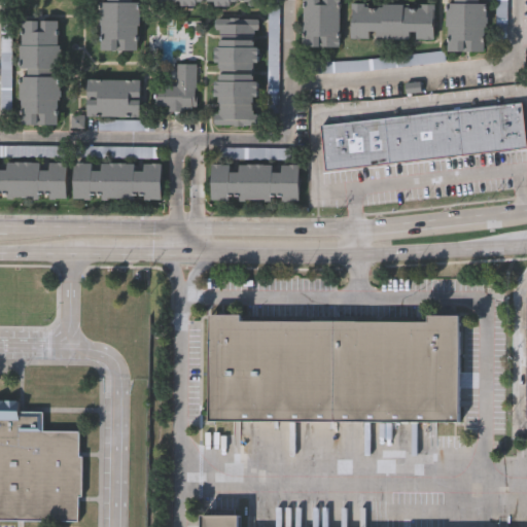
[(99,51),(99,0),(137,0),(138,51),(99,51)]
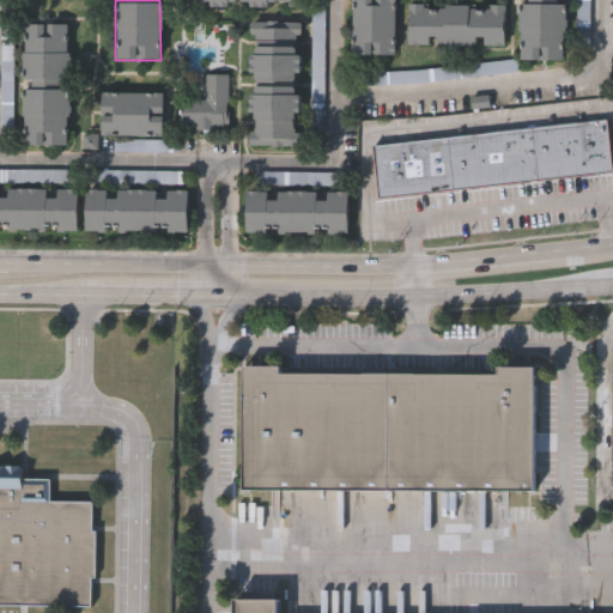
[(394,0),(394,55),(351,55),(351,0),(394,0)]
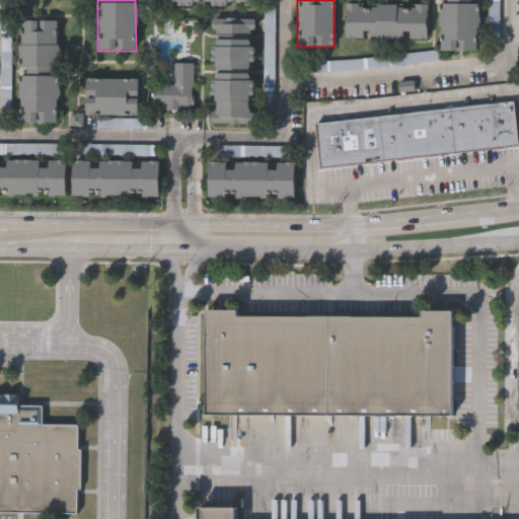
[(440,51),(440,0),(477,0),(477,52),(440,51)]
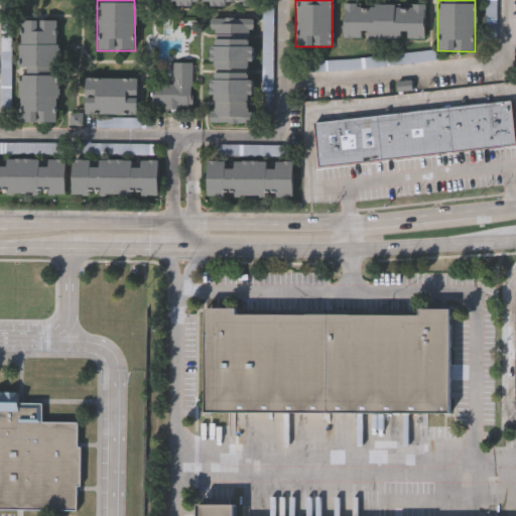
[(425,4),(425,39),(343,39),(343,4),(425,4)]
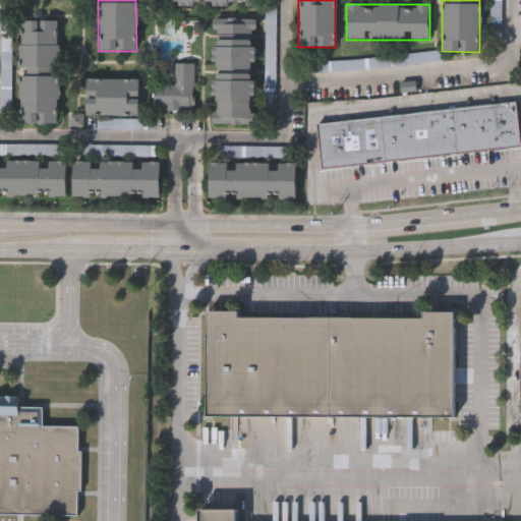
[(212,124),(214,18),(254,18),(253,125),(212,124)]
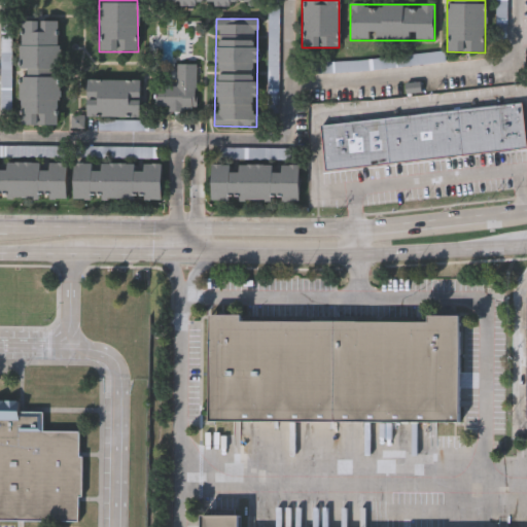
[(58,126),(19,126),(19,21),(58,22),(58,126)]
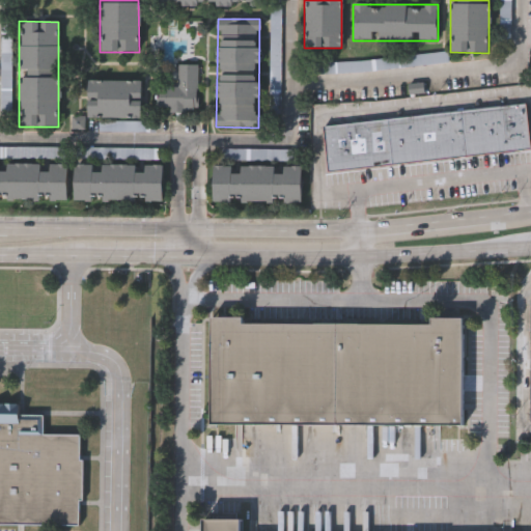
[(195,64),(195,112),(156,112),(156,88),(174,88),(174,65),(195,64)]
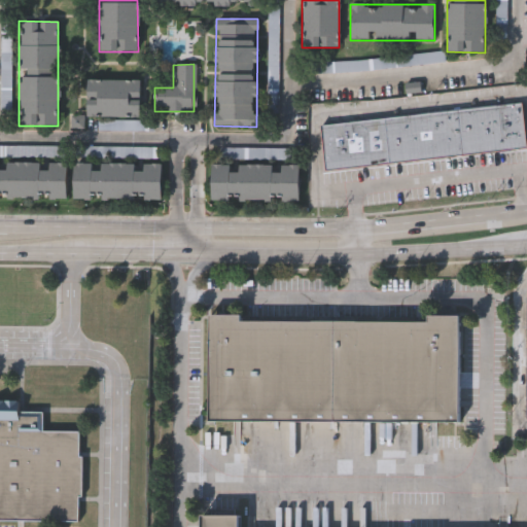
[(86,80),(140,80),(140,117),(86,117),(86,80)]
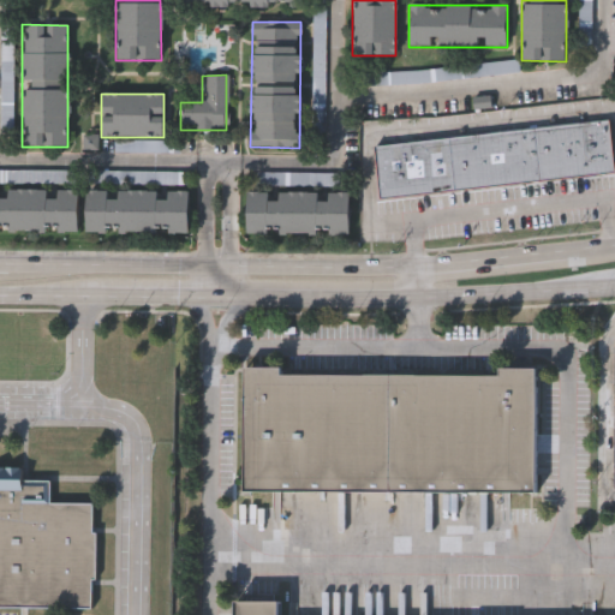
[(614,172),(382,199),(376,147),(608,119),(614,172)]
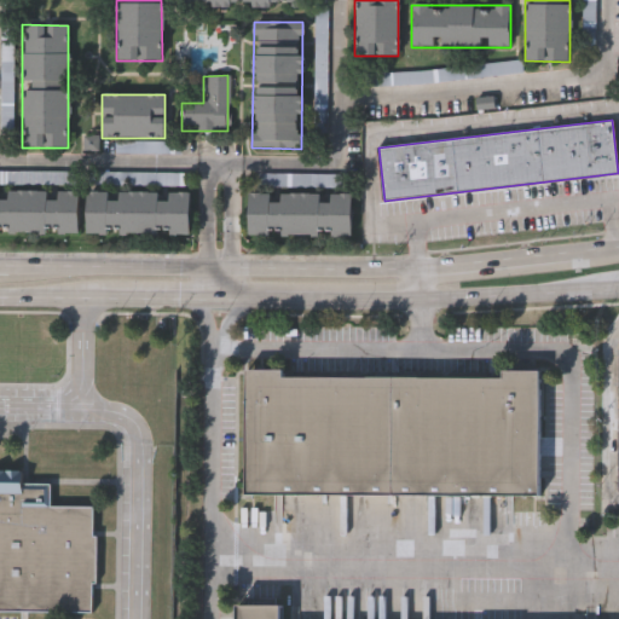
[(0,191),(79,191),(79,235),(0,235),(0,191)]
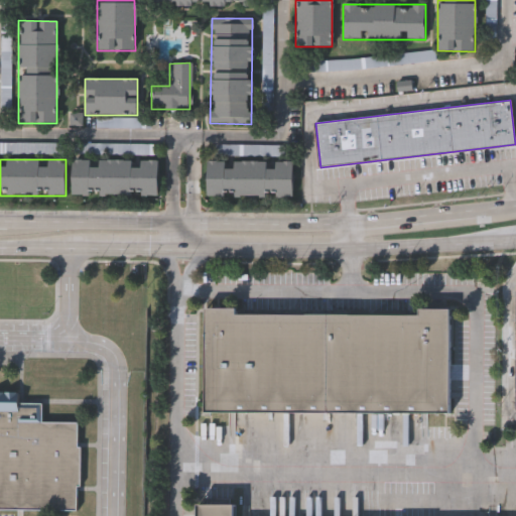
[(157,196),(73,196),(73,160),(157,160),(157,196)]
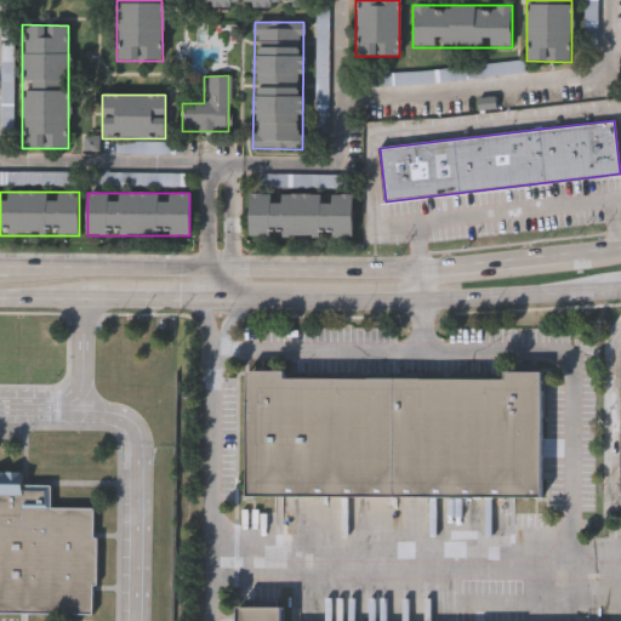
[(249,237),(249,194),(353,195),(353,237),(249,237)]
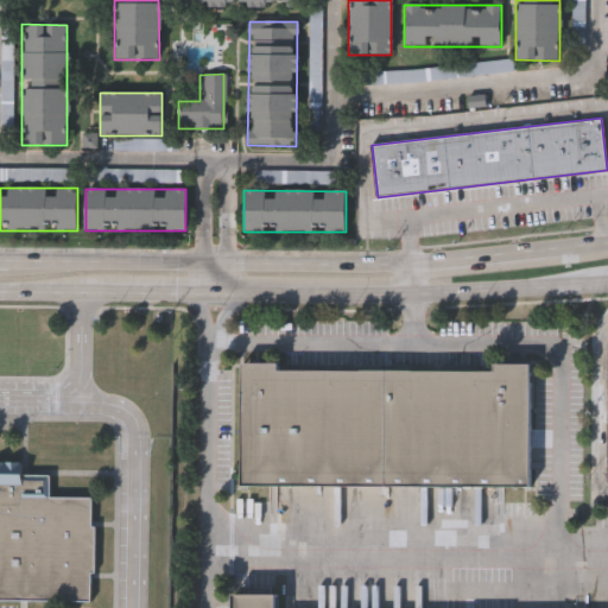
[(284,366),(488,367),(488,360),(531,361),(530,485),(242,482),(244,360),(284,360),(284,366)]
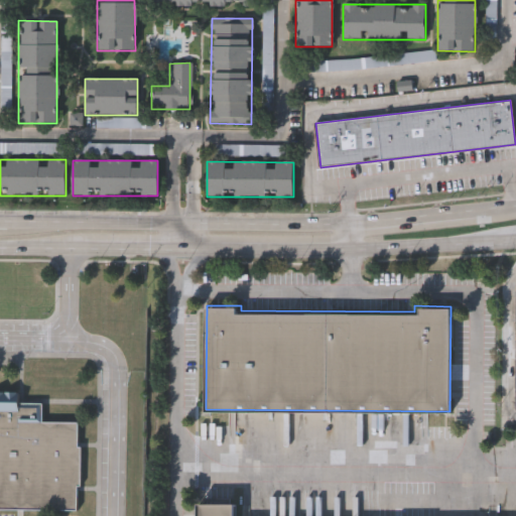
[(77,511),(0,510),(0,389),(17,390),(17,403),(40,403),(40,421),(78,422),(77,511)]
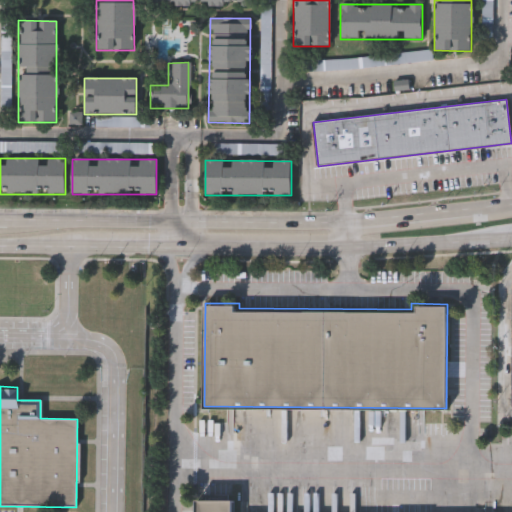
[(197,511),(198,496),(233,496),(233,511),(197,511)]
